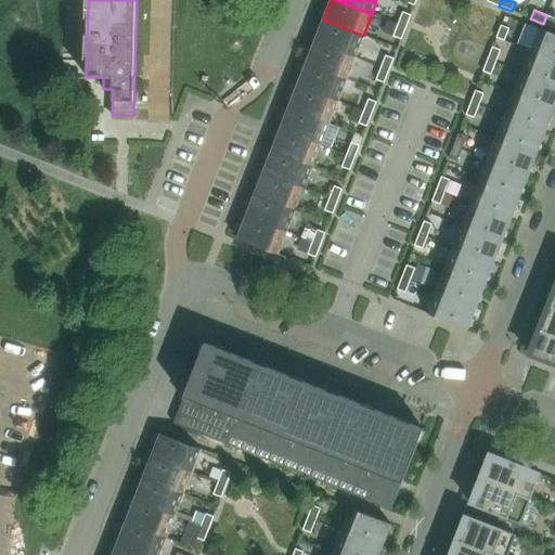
[(402,12),(398,24),(405,27),(411,15),(402,12)]
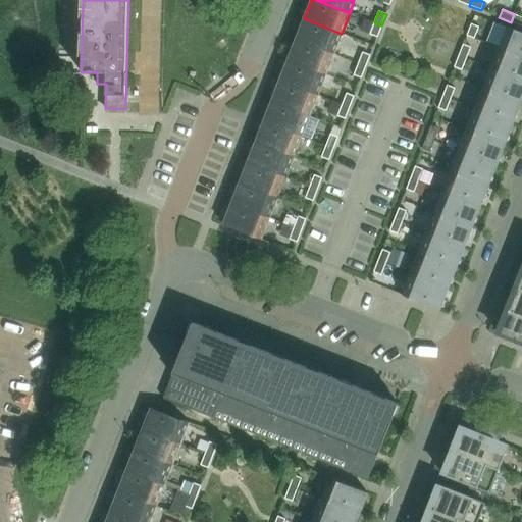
[(511,22),(521,27),(521,25),(521,16),(514,14),(511,22)]
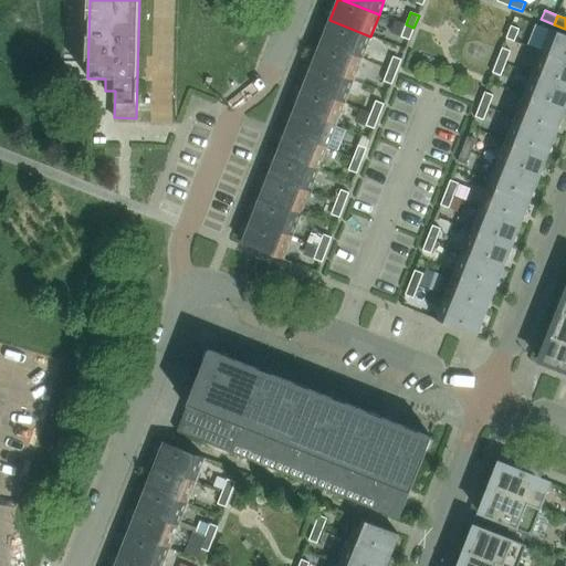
[(362,59),(370,37),(329,20),(321,43),(362,59)]
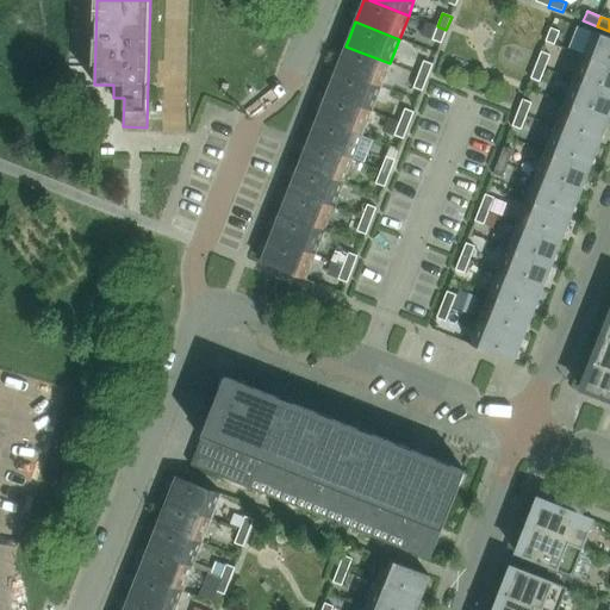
[(437,26),(431,41),(441,44),(446,30),(437,26)]
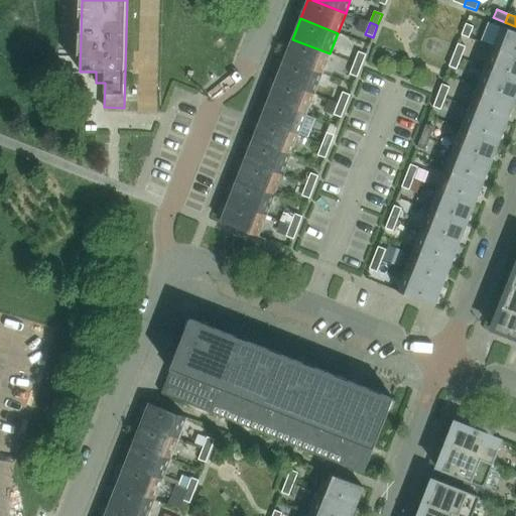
[(466,24),(462,35),(469,38),(474,27),(466,24)]
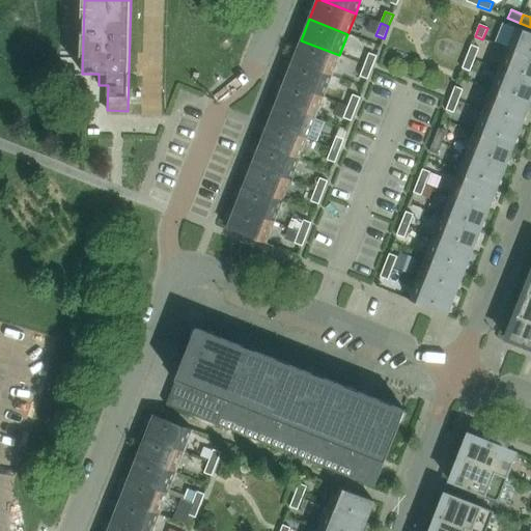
[(530,32),(515,27),(507,49),(530,58),(530,32)]
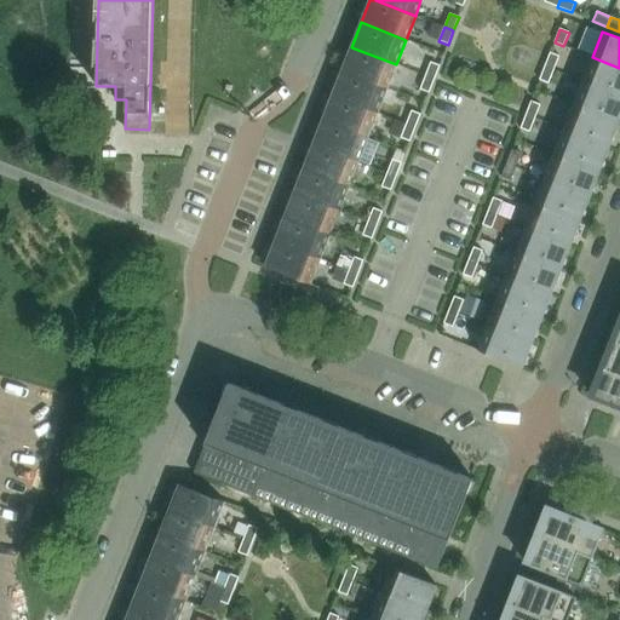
[(386,89),(396,64),(351,47),(342,72),(386,89)]
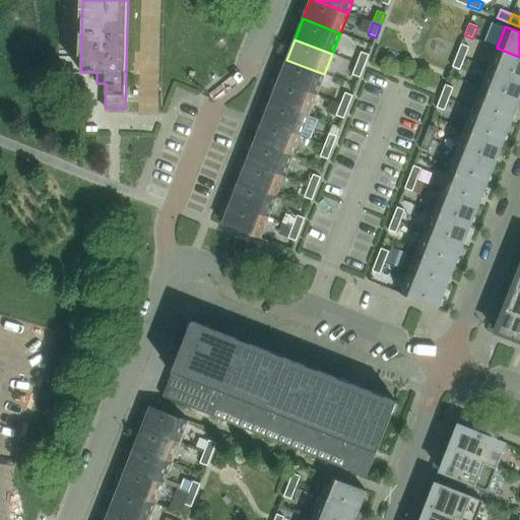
[(461,45),(457,56),(464,59),(469,48),(461,45)]
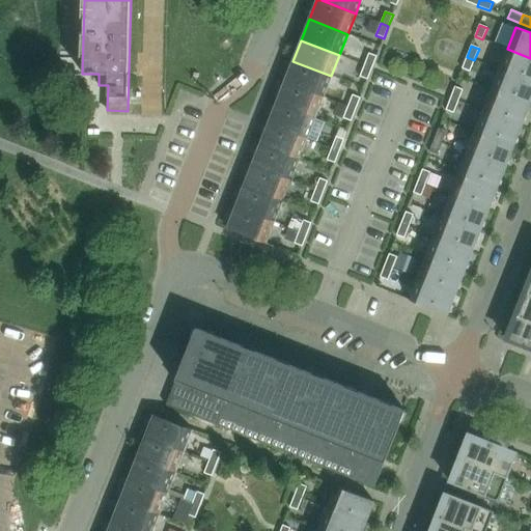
[(530,58),(507,49),(499,70),(530,82),(530,58)]
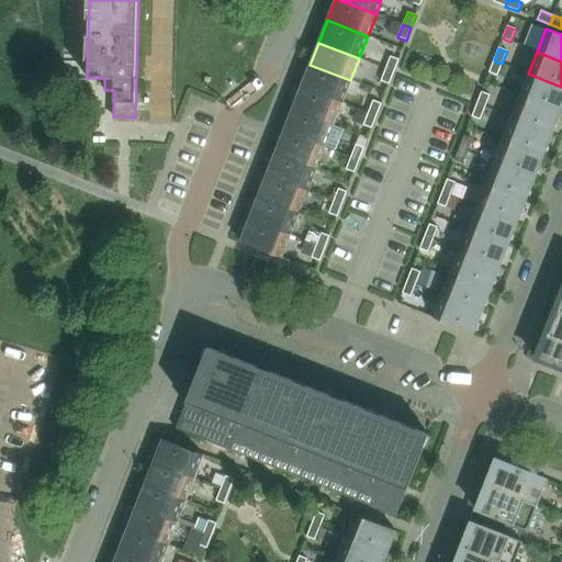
[(390,56),(385,68),(394,71),(398,59),(390,56)]
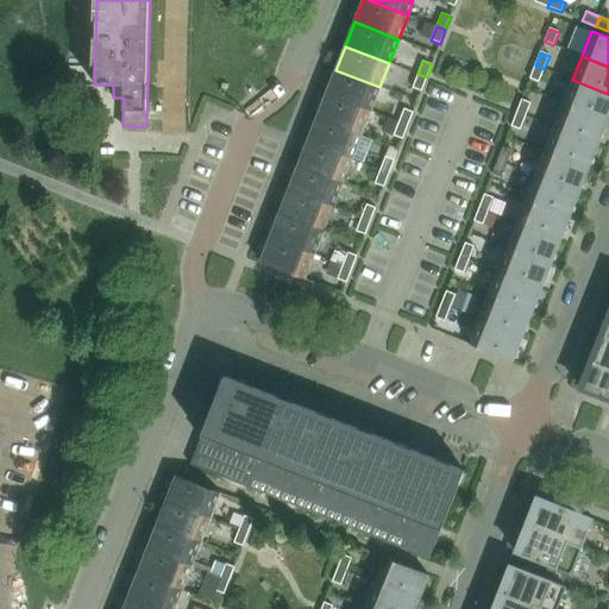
[(535,66),(529,79),(539,82),(544,69),(535,66)]
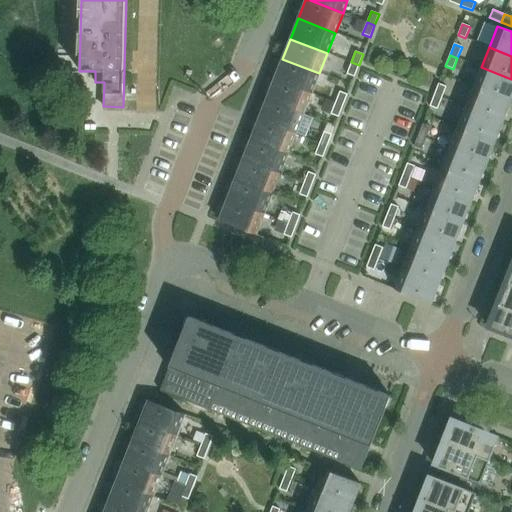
[(311,93),(319,73),(282,59),(274,79),(311,93)]
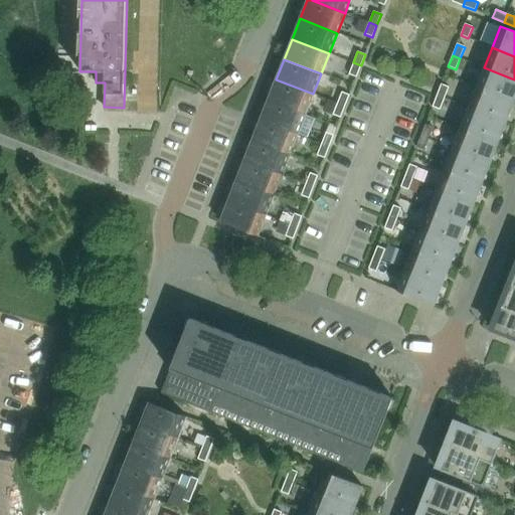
[(353,62),(349,74),(356,77),(361,65),(353,62)]
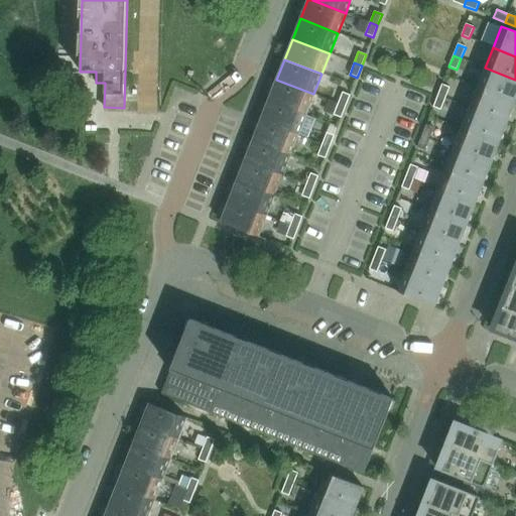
[(515,80),(485,68),(477,88),(514,103),(515,98),(515,80)]
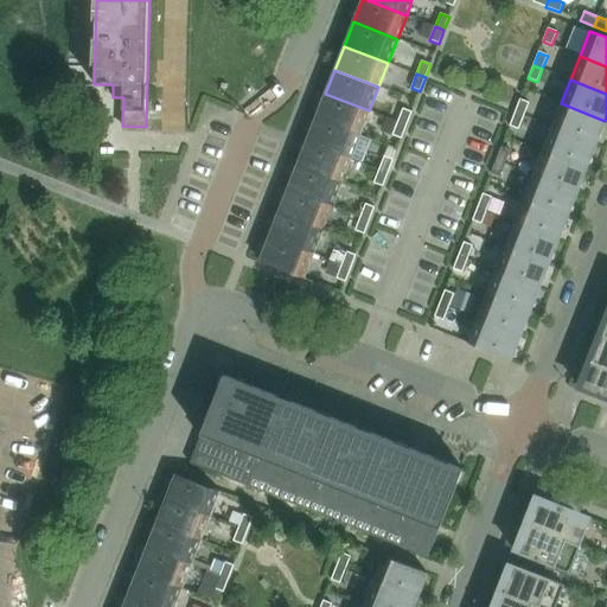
[(359,135),(369,110),(325,94),(315,119),(359,135)]
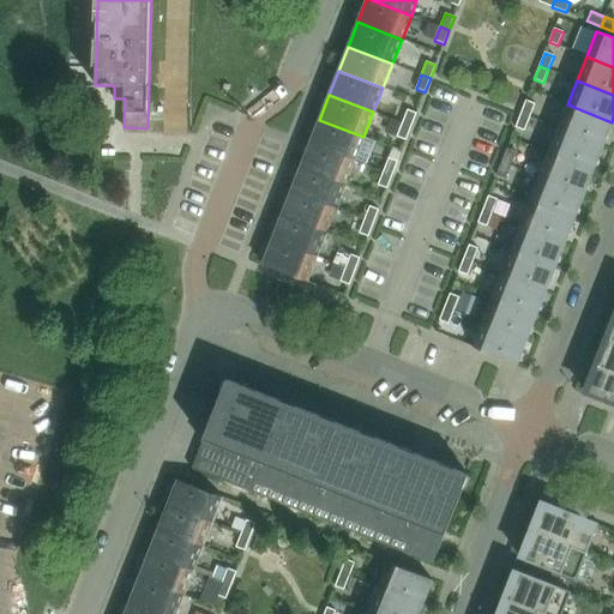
[(525,101),(521,114),(530,118),(535,104),(525,101)]
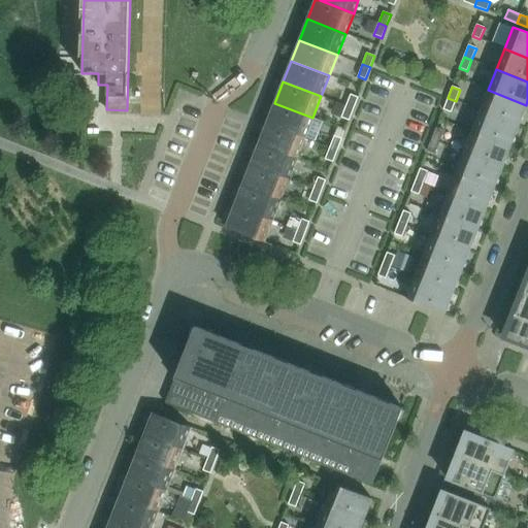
[(526,105),(488,90),(480,111),(518,126),(526,105)]
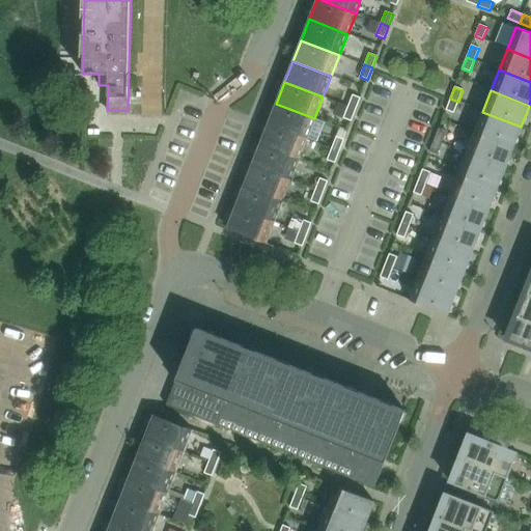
[(353,94),(347,107),(356,110),(360,98),(353,94)]
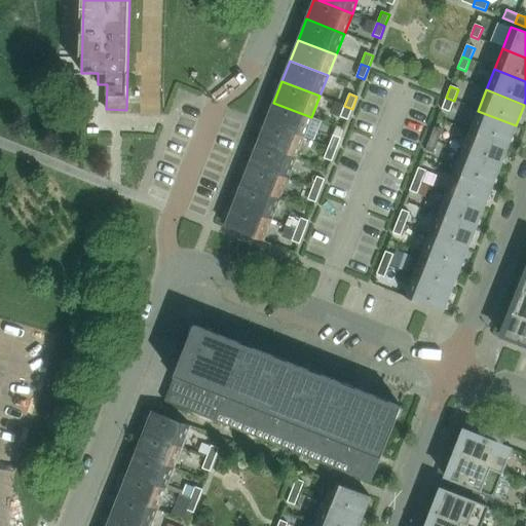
[(446,98),(442,109),(449,112),(454,101),(446,98)]
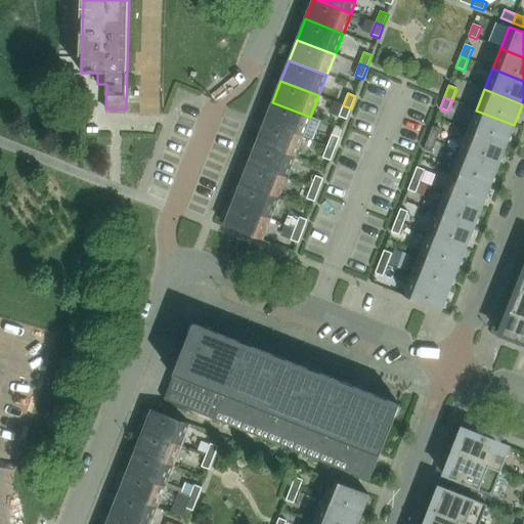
[(302,137),(310,117),(272,102),(264,123),(302,137)]
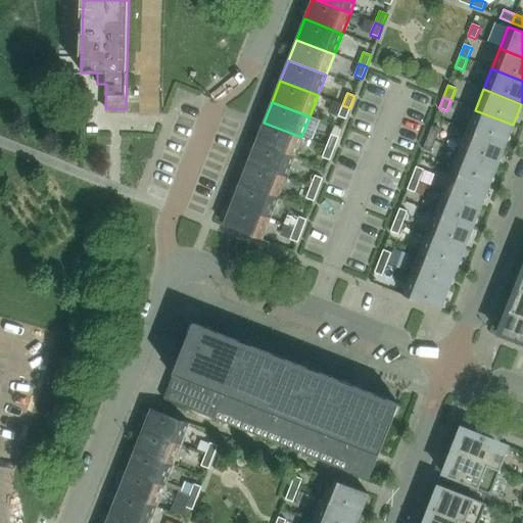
[(342,105),(338,116),(346,120),(350,108),(342,105)]
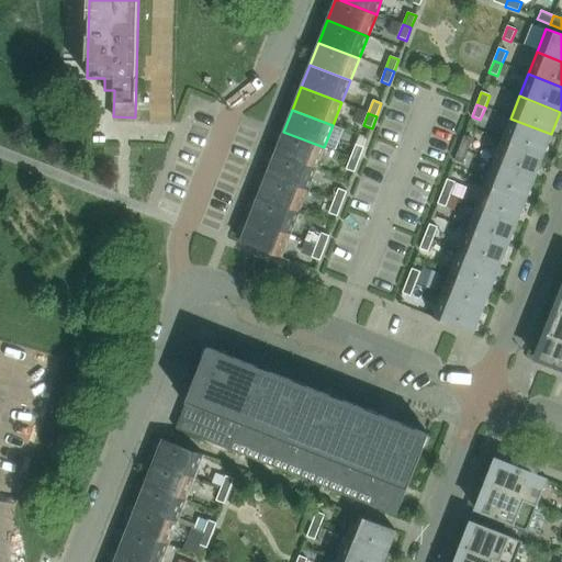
[(543,156),(551,134),(510,119),(503,141),(543,156)]
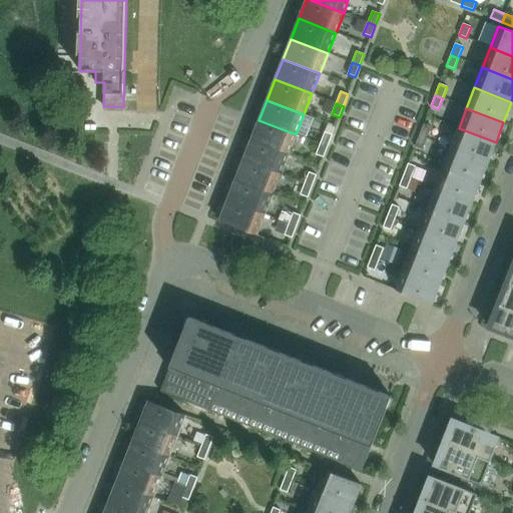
[(288,156),(296,134),(259,120),(250,141),(288,156)]
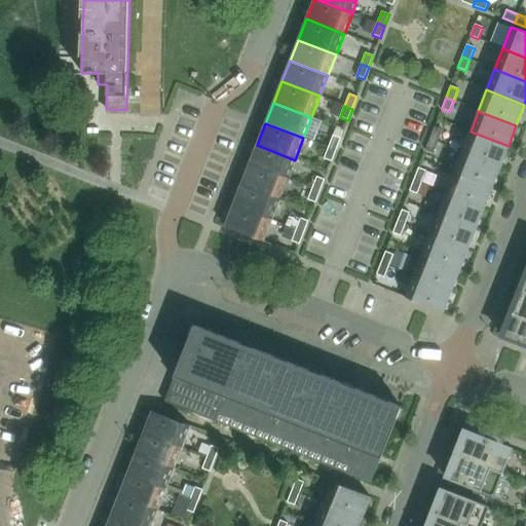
[(435,127),(429,139),(438,142),(442,130),(435,127)]
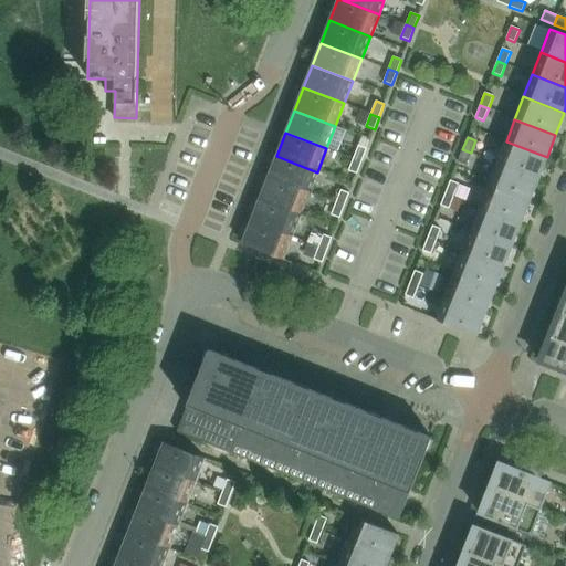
[(506,142),(498,164),(538,179),(547,157),(506,142)]
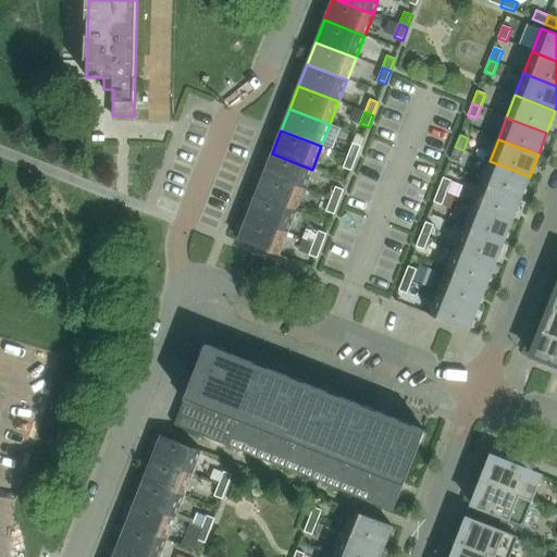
[(356,159),(360,147),(353,144),(348,156),(356,159)]
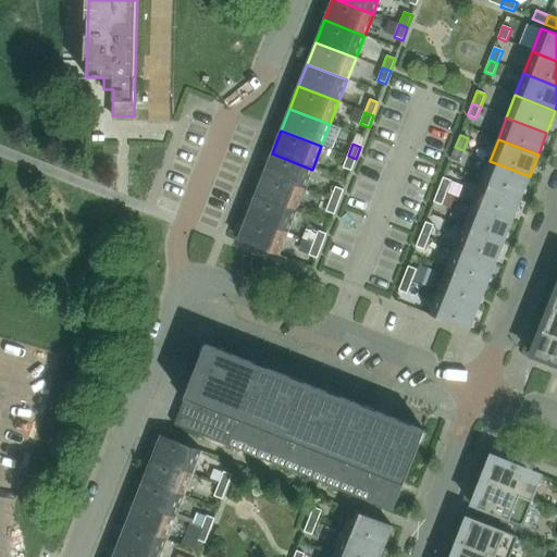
[(455,147),(450,160),(458,163),(463,150),(455,147)]
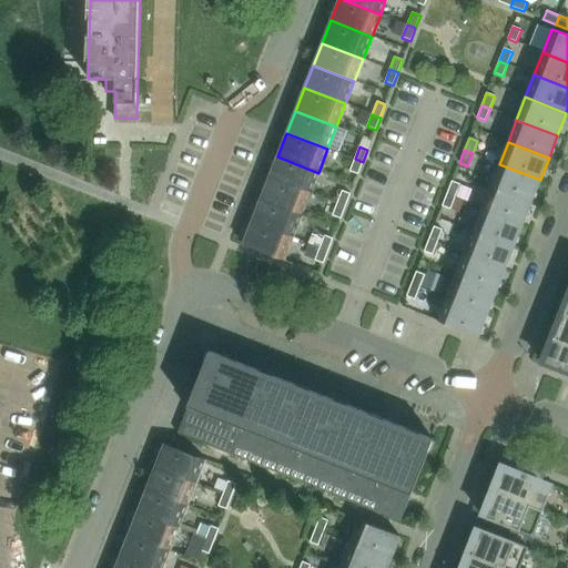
[(310,193),(318,173),(277,156),(269,178),(310,193)]
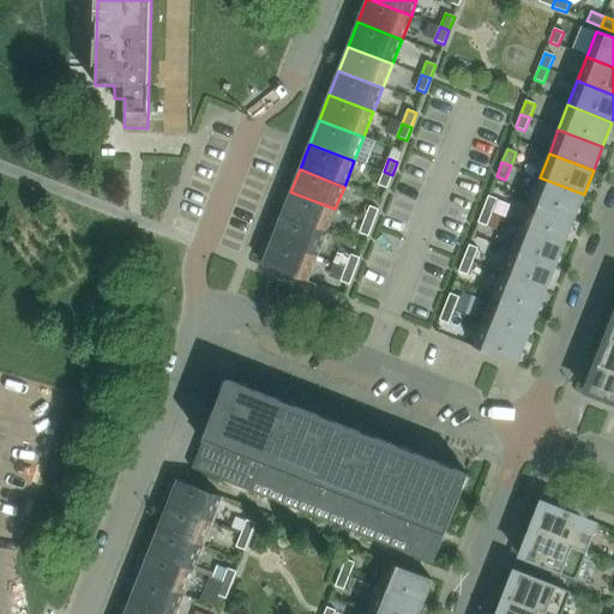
[(387,188),(392,175),(384,172),(378,185),(387,188)]
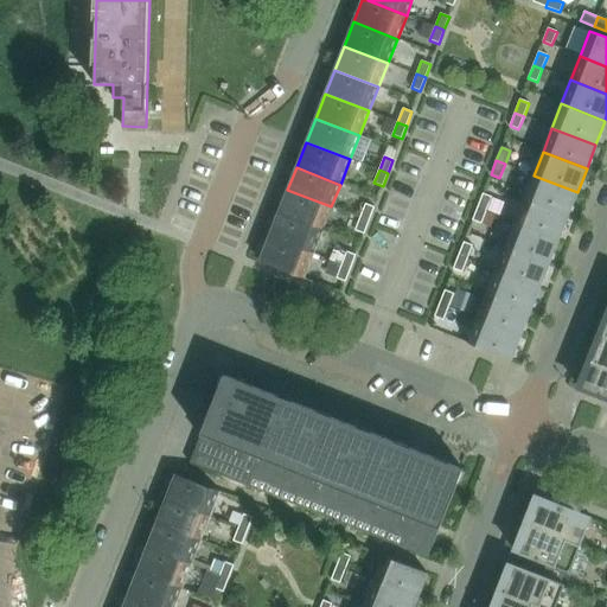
[(577,192),(534,176),(524,199),(568,216),(577,192)]
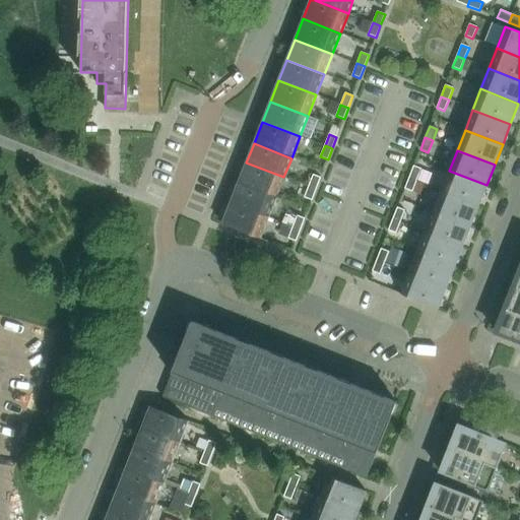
[(276,198),(283,177),(246,163),(239,183),(276,198)]
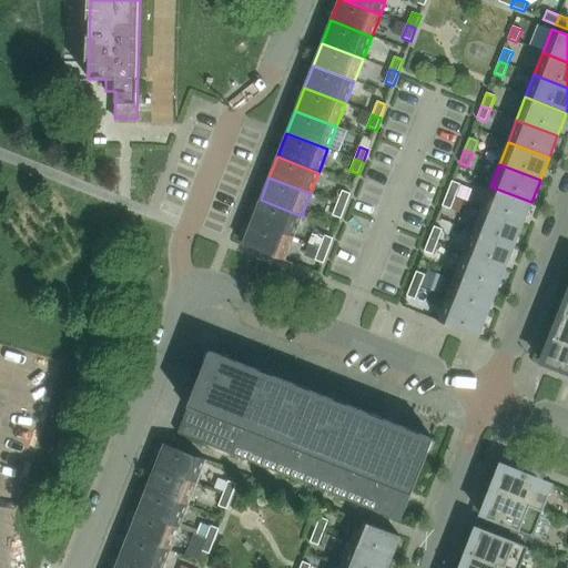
[(452,182),(447,194),(455,198),(460,185),(452,182)]
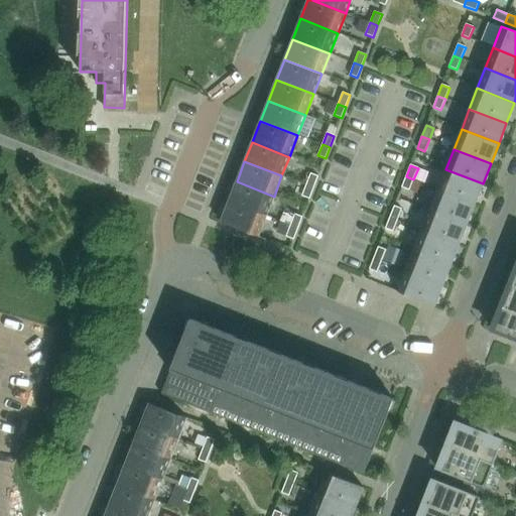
[(475,205),(483,183),(445,169),(437,189),(475,205)]
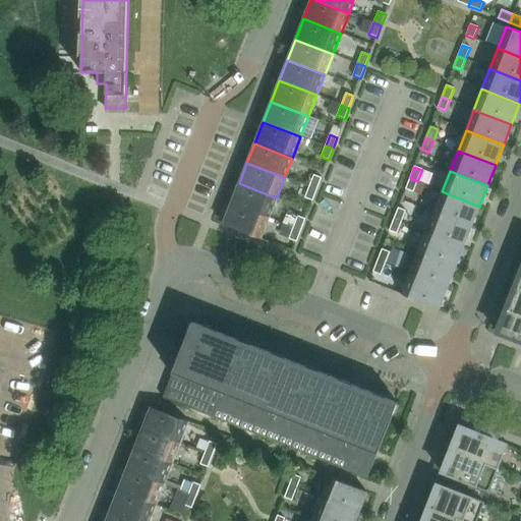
[(316,189),(322,178),(313,175),(309,186),(316,189)]
